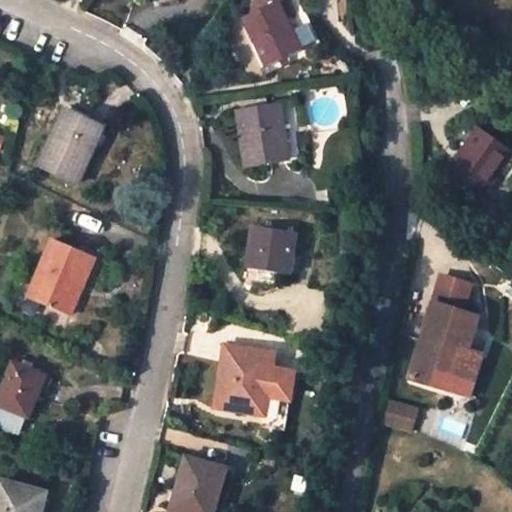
[(265,67),(303,49),(289,18),(298,14),(293,3),(285,7),(281,0),(258,0),(262,8),(241,18),(265,67)]
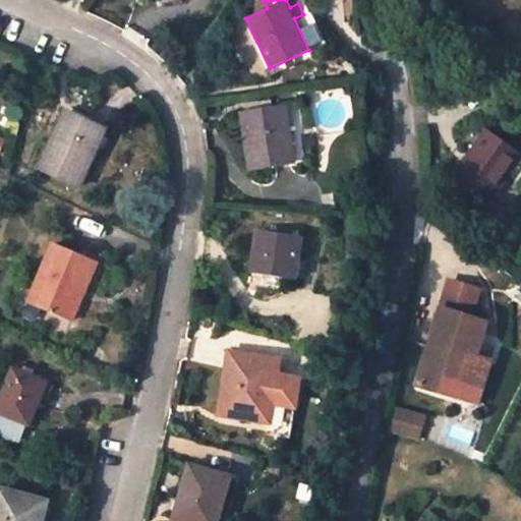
[(294,162),(286,107),(243,114),(252,169),(294,162)]
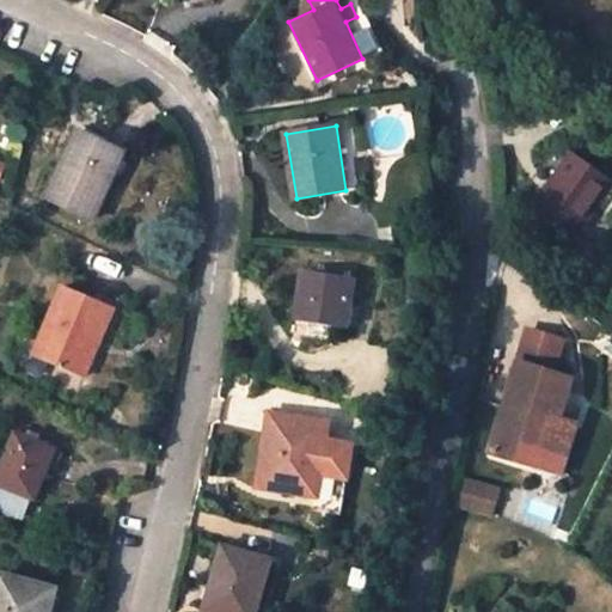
[(126,151),(78,129),(47,196),(95,218),(126,151)]
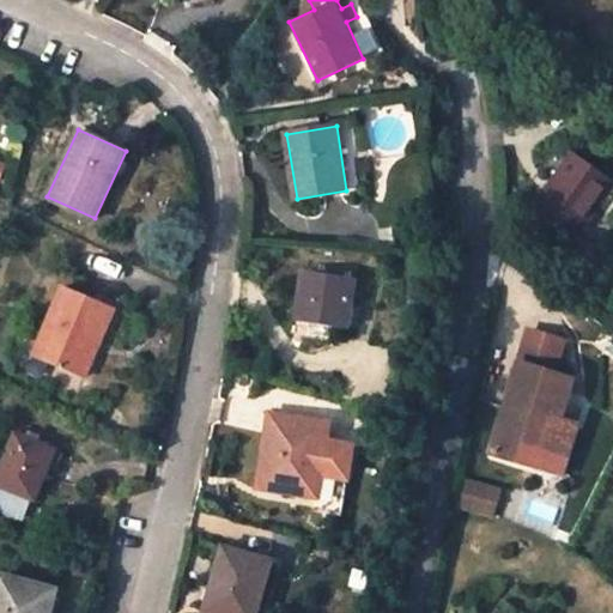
[(572,241),(612,183),(612,178),(574,151),(532,211),(572,241)]
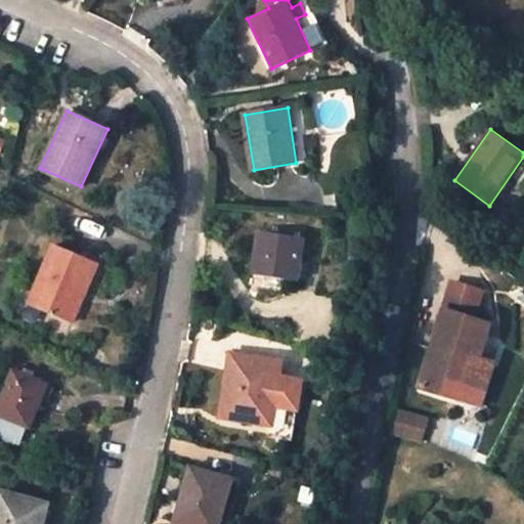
[(296,280),(303,237),(260,231),(254,274),(296,280)]
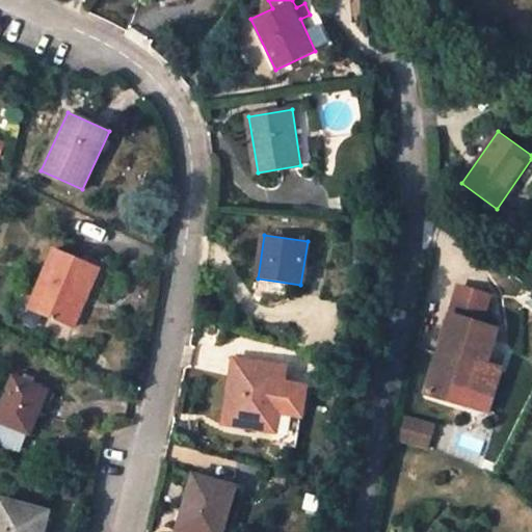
[(75,329),(101,268),(56,249),(30,311),(75,329)]
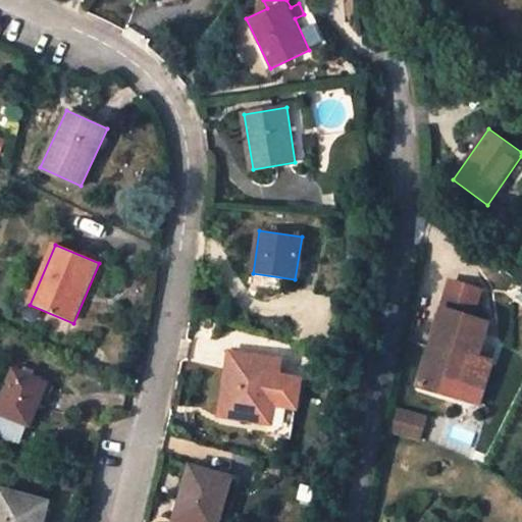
[(490,323),(444,309),(420,384),(457,397),(470,355),(479,358),(490,323)]
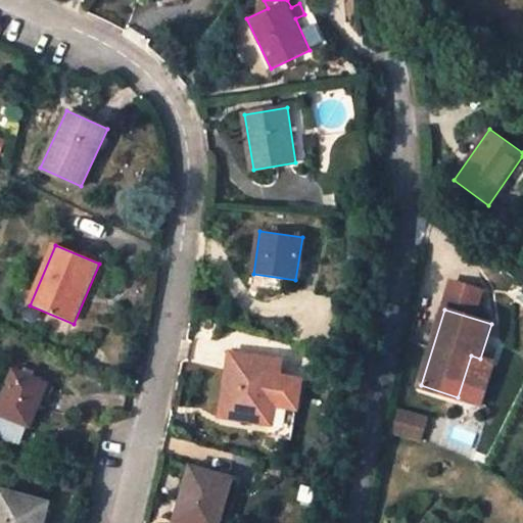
[(281,362),(232,353),(222,415),(271,422),(268,437),(291,440),(301,382),(278,379),(281,362)]
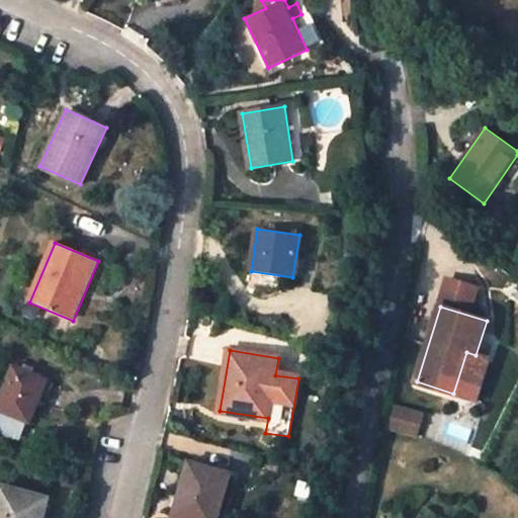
[(476,355),(466,352),(453,394),(462,397),(476,355)]
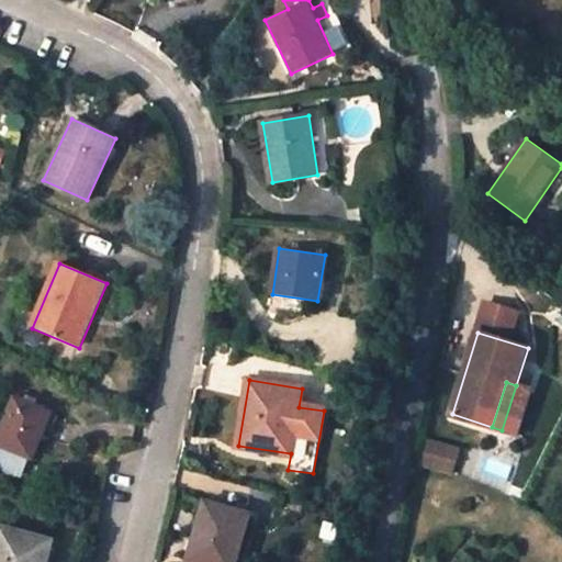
[(52,414),(15,400),(0,437),(0,468),(21,478),(29,460),(32,461),(52,414)]
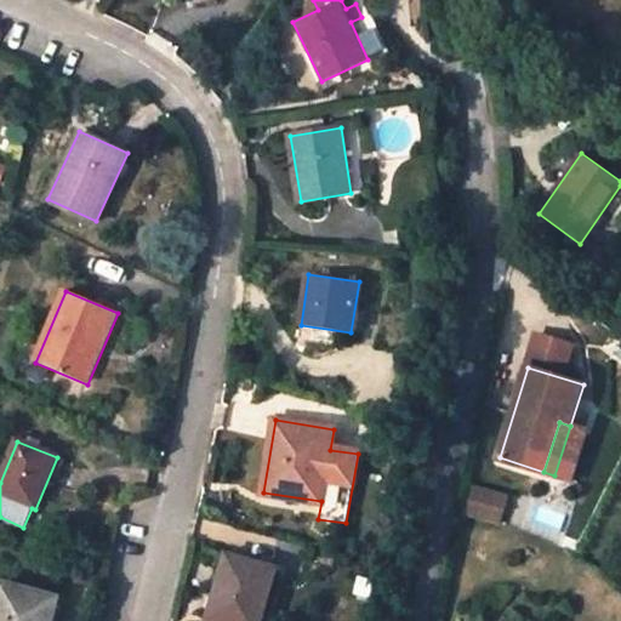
[(474,486),(468,516),(503,523),(510,495),(474,486)]
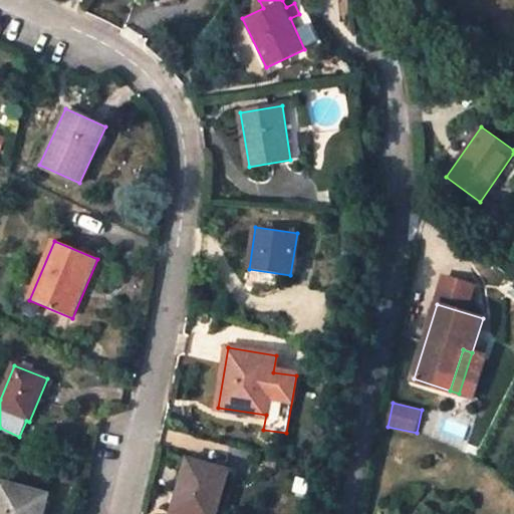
[(180,513),(215,513),(229,470),(189,458),(172,512),(180,513)]
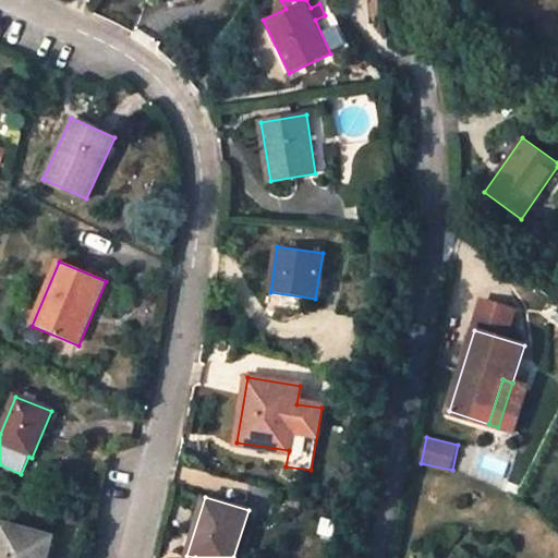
[(0,557),(47,557),(53,537),(1,525),(0,529),(0,557)]
